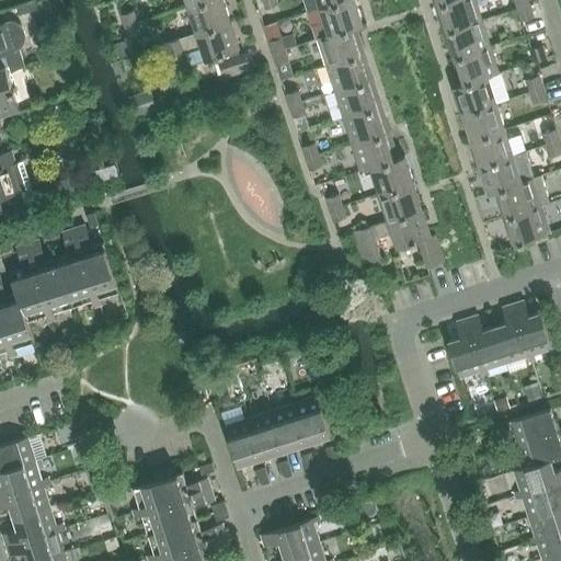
[(224,0),(207,0),(189,6),(197,32),(197,33),(231,22),(224,0)]
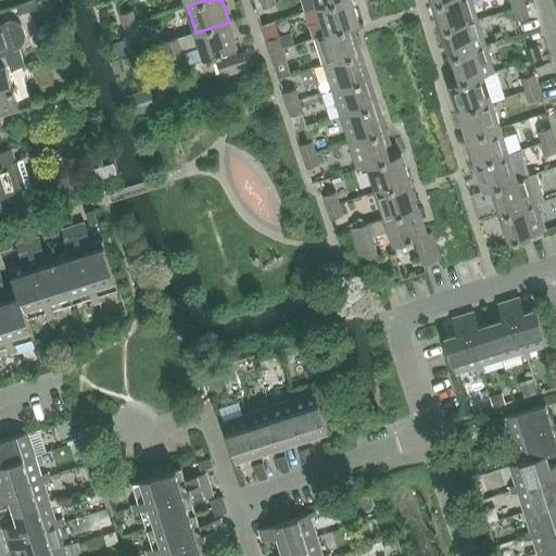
[(353,25),(354,26),(361,24),(352,0),(341,0),(318,8),(323,23),(318,24),(314,33),(316,37),(326,34),(327,34),(353,25)]
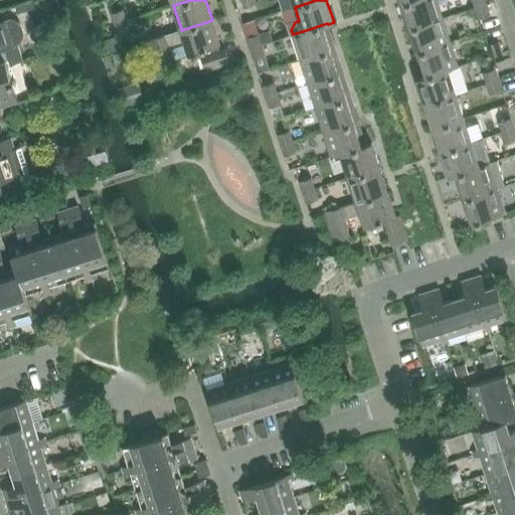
[(408,28),(443,17),(437,0),(413,0),(400,4),(408,28)]
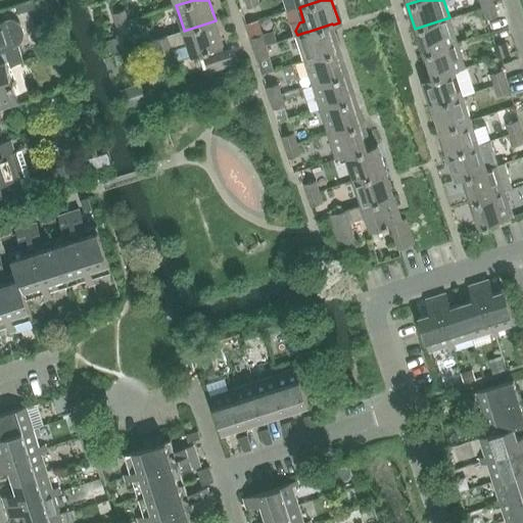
[(494,4),(483,8),(486,19),(497,15),(494,4)]
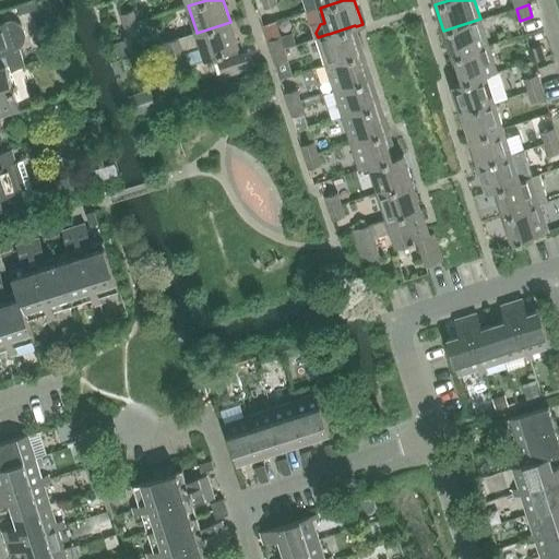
[(0,54),(8,51),(12,66),(11,66),(12,70),(25,66),(20,47),(21,46),(22,45),(24,43),(25,40),(25,38),(25,37),(25,34),(25,32),(24,30),(23,27),(23,26),(21,24),(19,23),(16,22),(13,21),(11,21),(9,22),(4,9),(0,10),(0,54)]
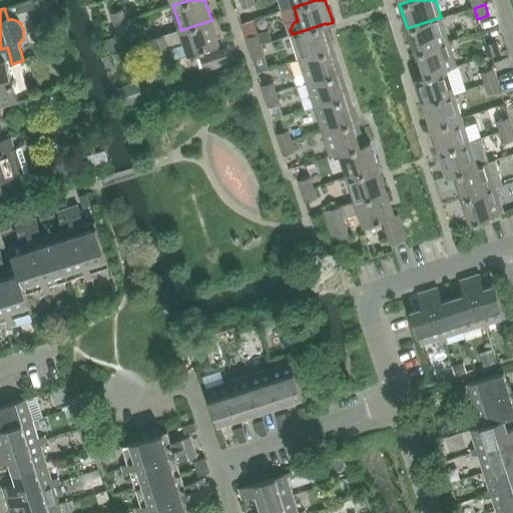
[(259,9),(243,10),(244,23),(261,21),(259,9)]
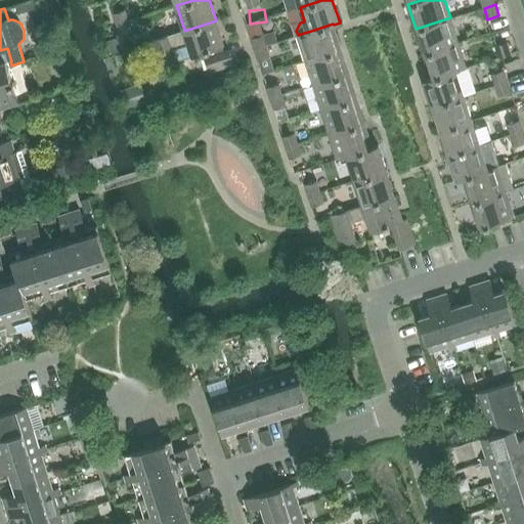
[(117,25),(128,20),(125,10),(114,13),(117,25)]
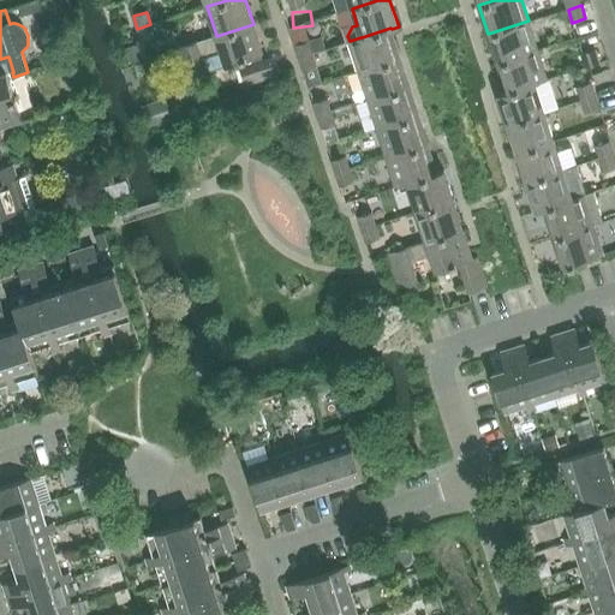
[(496,63),(538,49),(529,21),(488,34),(496,63)]
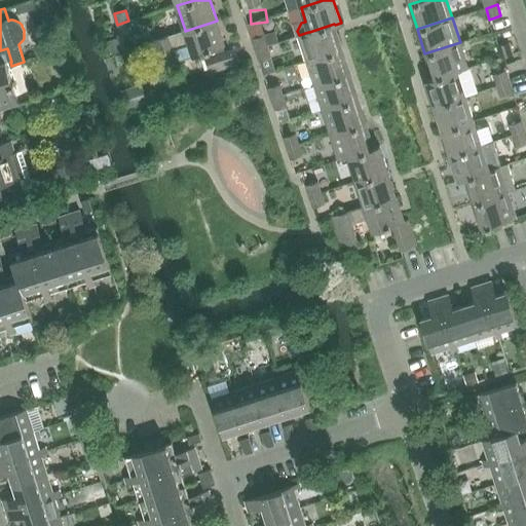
[(128,21),(117,25),(121,36),(133,32),(128,21)]
